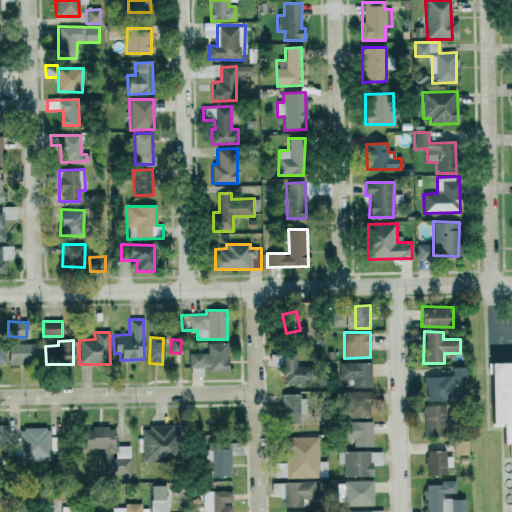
[(228,371),(228,342),(207,343),(207,353),(189,353),(190,376),(203,376),(203,372),(228,371)]
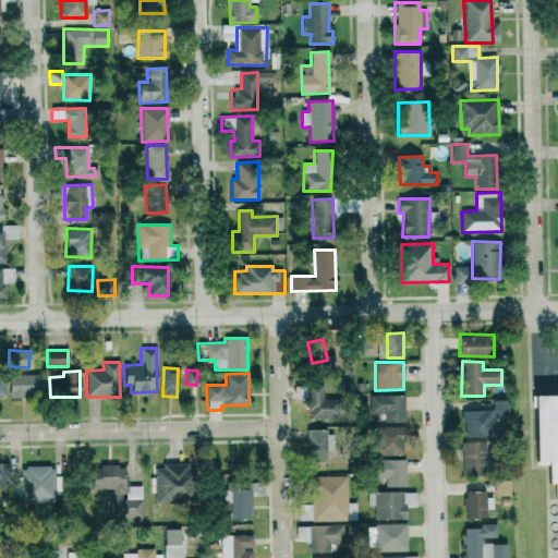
[(9,397),(41,397),(41,375),(9,374),(9,397)]
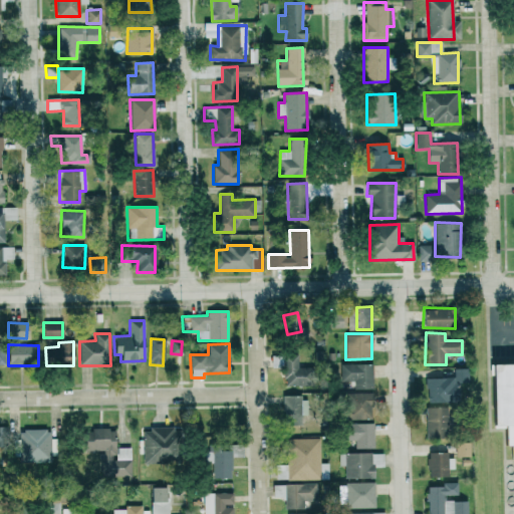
[(306,387),(306,365),(297,365),(298,354),(284,353),(283,386),(306,387)]
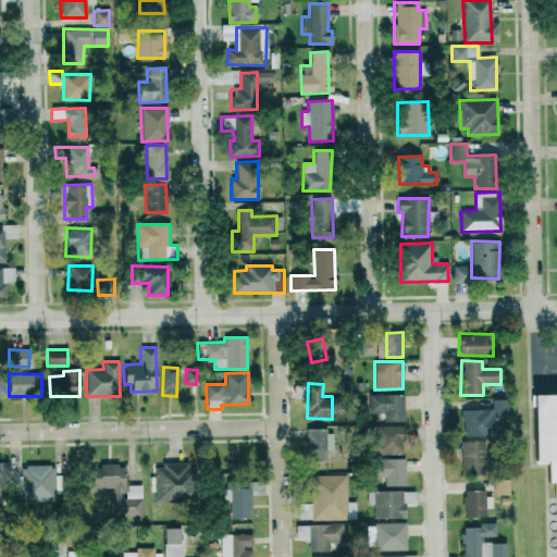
[(556,485),(533,457),(530,391),(556,390),(556,485)]
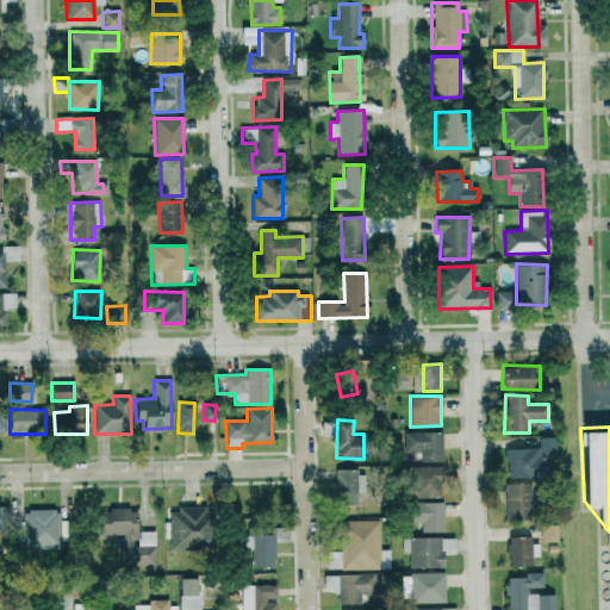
[(441,431),(404,433),(405,452),(419,452),(421,462),(442,461),(441,431)]
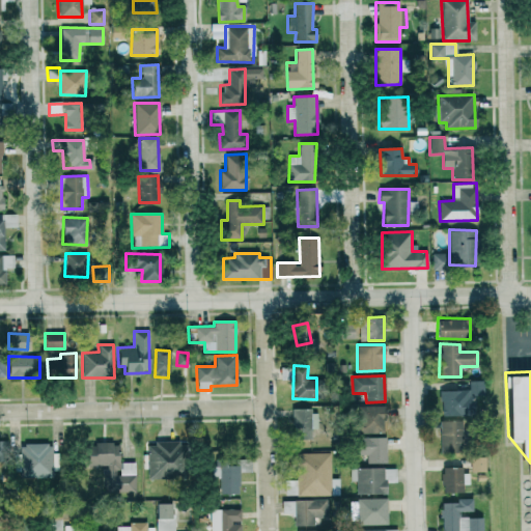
[(441,391),(441,416),(472,415),(472,395),(483,395),(482,381),(468,381),(468,390),(441,391)]
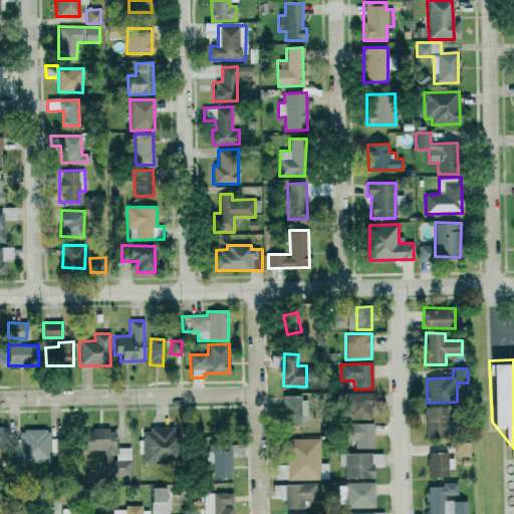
[(371,393),(346,393),(346,408),(341,408),(341,420),(371,419),(371,393)]
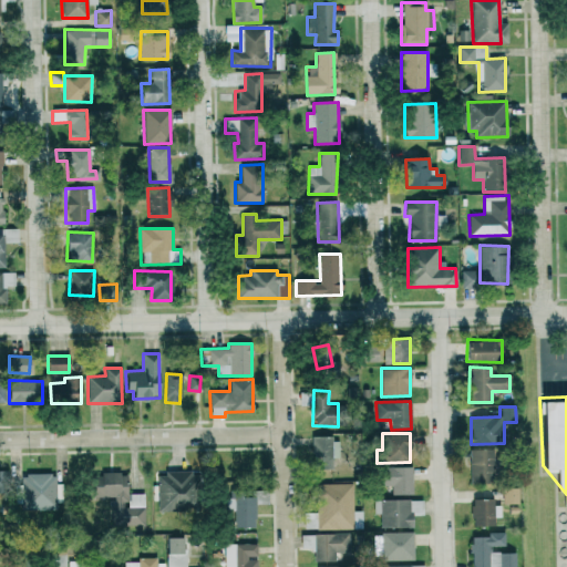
[(331,465),(331,436),(313,436),(313,465),(331,465)]
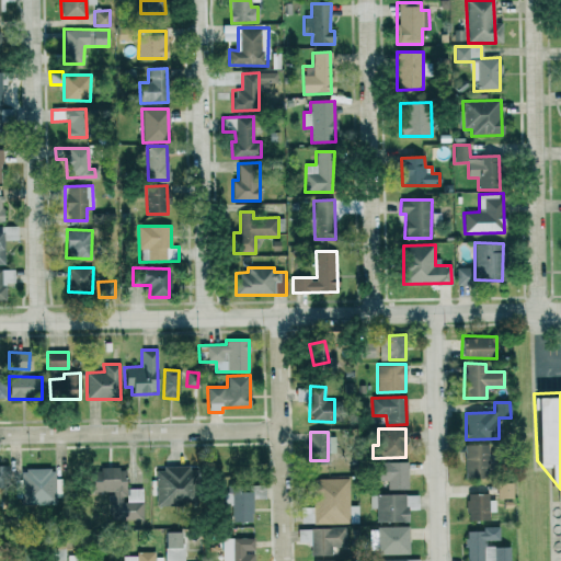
[(489,444),(465,445),(466,478),(489,477),(489,444)]
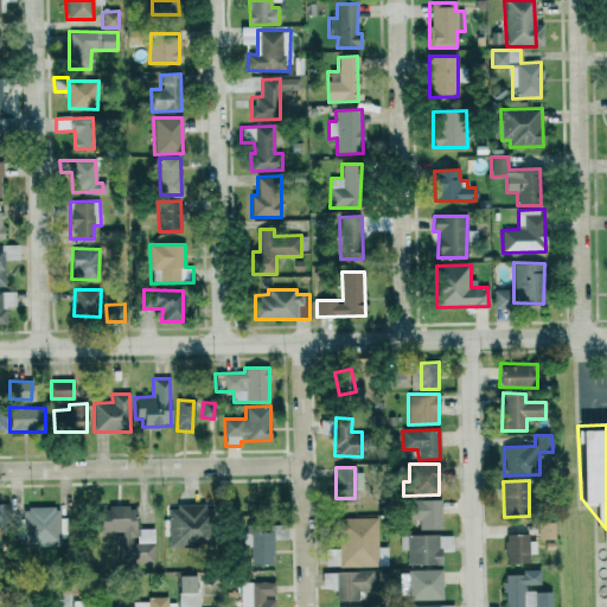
[(420,530),(442,529),(441,499),(406,500),(407,521),(420,519),(420,530)]
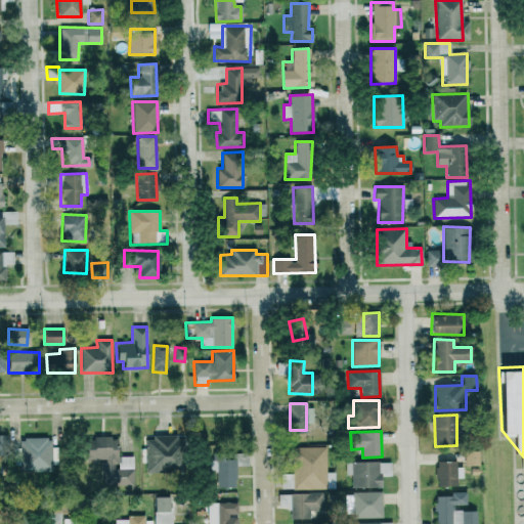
[(146,471),(178,470),(177,436),(145,437),(146,471)]
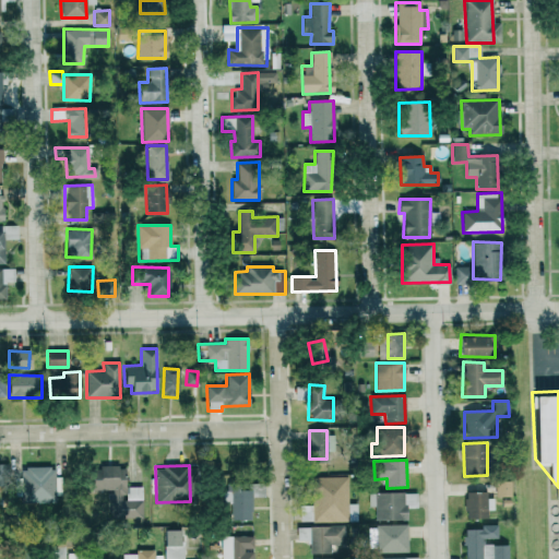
[(143,518),(142,486),(125,487),(125,466),(91,466),(92,490),(110,489),(111,519),(143,518)]
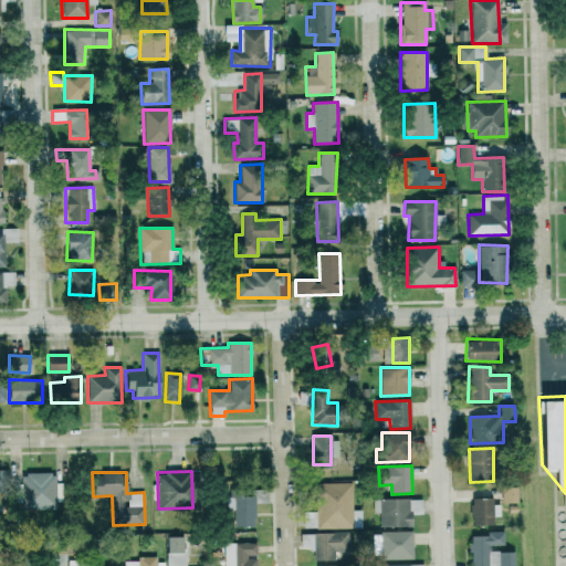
[(54,473),(21,473),(21,510),(54,510),(54,473)]
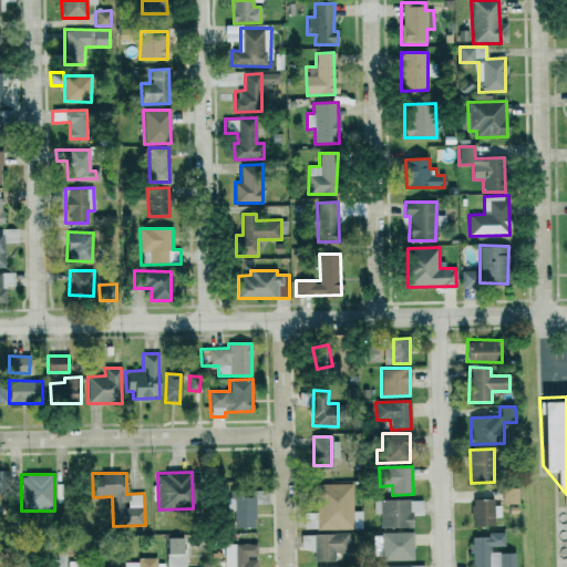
[(362,528),(362,511),(353,511),(352,483),(318,484),(318,512),(303,513),(303,529),(362,528)]
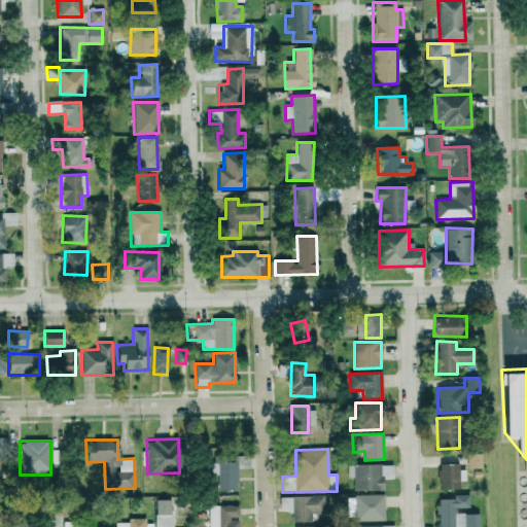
[(467,468),(482,467),(481,453),(466,454),(467,468)]
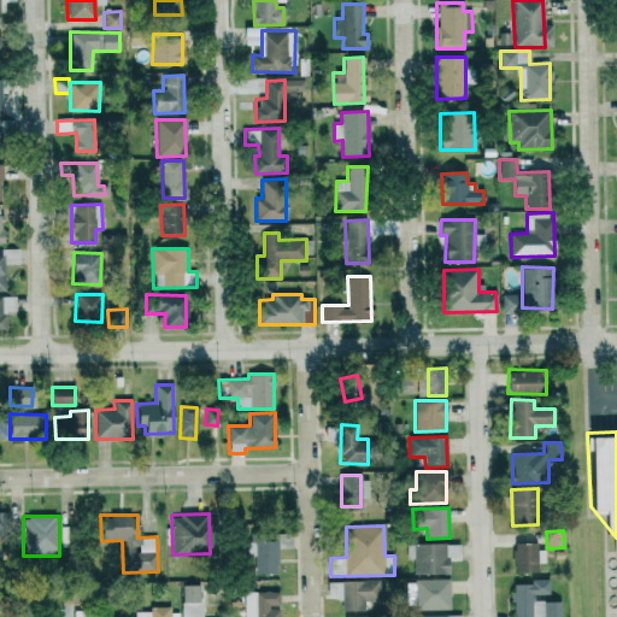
[(277,574),(277,535),(246,535),(246,556),(256,556),(254,573),(277,574)]
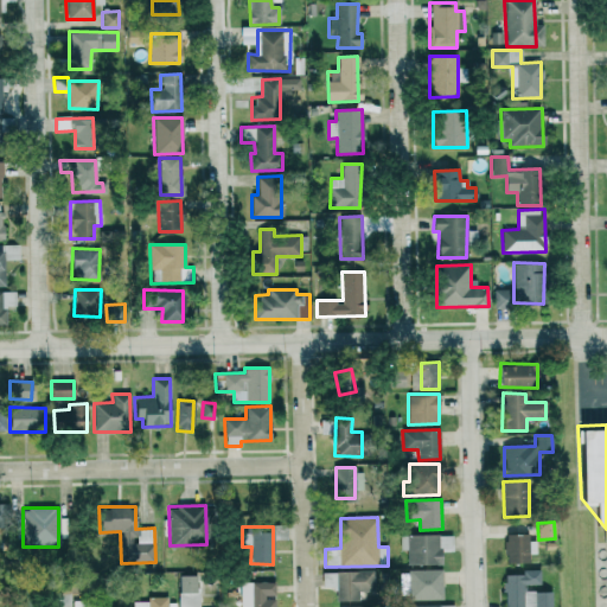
[(440,534),(400,535),(401,550),(407,550),(407,564),(440,563),(440,534)]
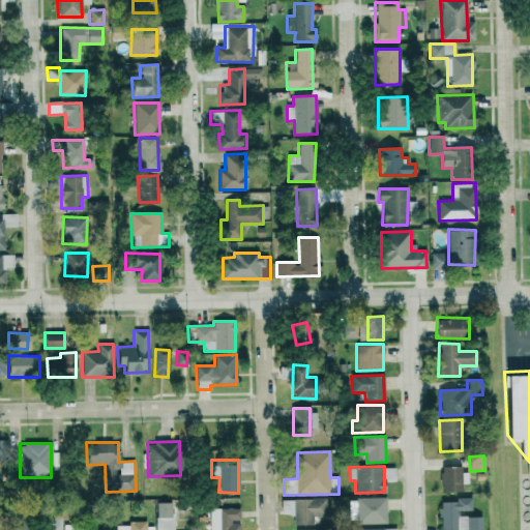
[(465,466),(441,466),(442,491),(462,491),(462,483),(465,483),(465,466)]
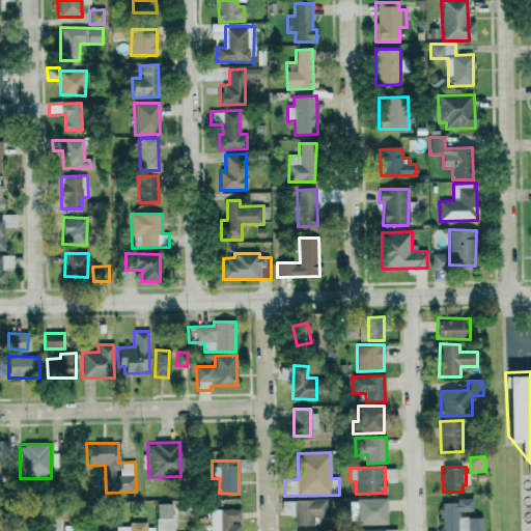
[(385,481),(395,482),(395,468),(386,468),(385,481)]
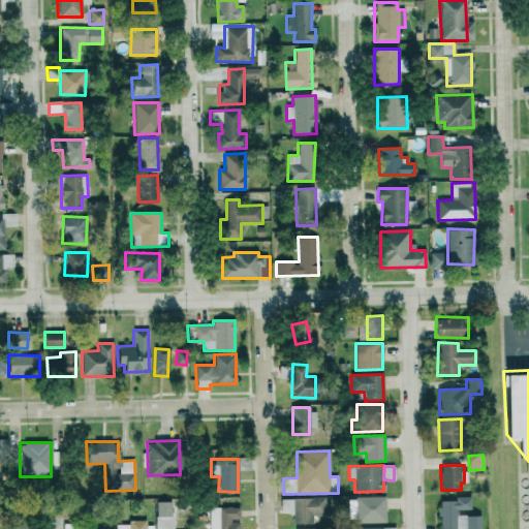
[(385,496),(349,497),(349,516),(356,516),(356,523),(385,523),(385,496)]
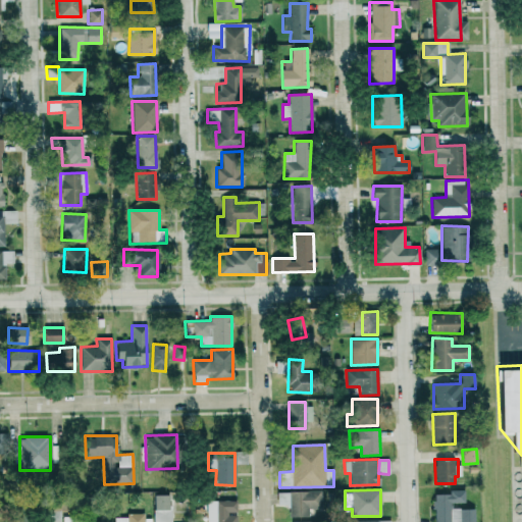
[(474,521),(474,508),(451,509),(451,503),(464,502),(464,490),(449,490),(449,494),(434,494),(433,521),(474,521)]
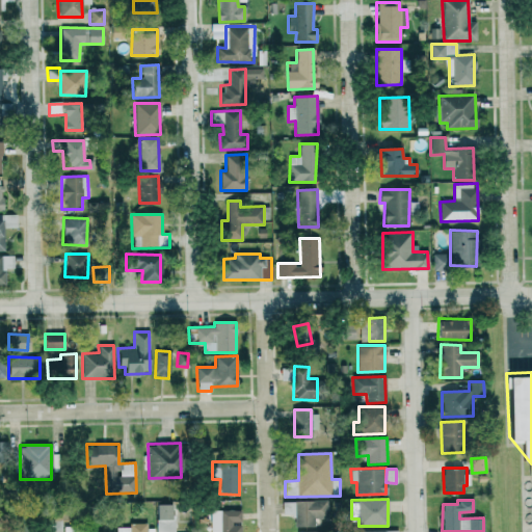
[(327,501),(283,501),(283,515),(295,515),(295,526),(318,526),(318,520),(327,520),(327,501)]
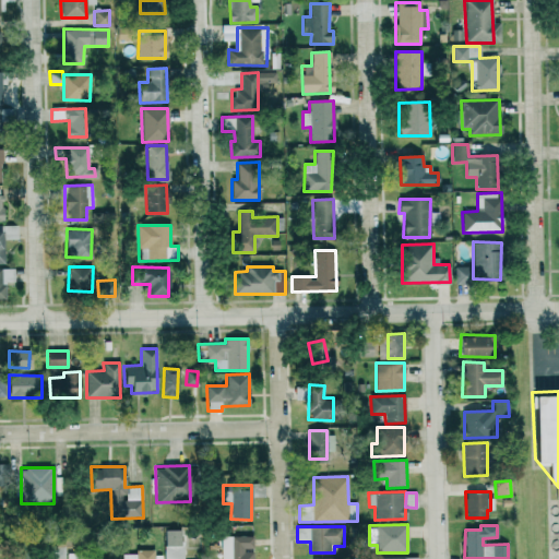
[(182,558),(182,530),(165,530),(165,558),(182,558)]
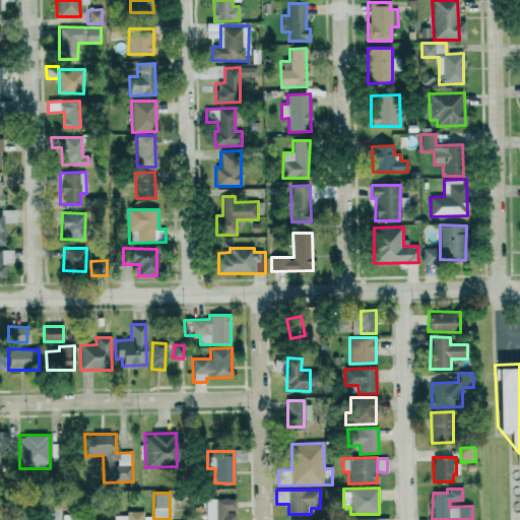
[(235,519),(235,511),(236,511),(235,499),(205,499),(205,519),(235,519)]
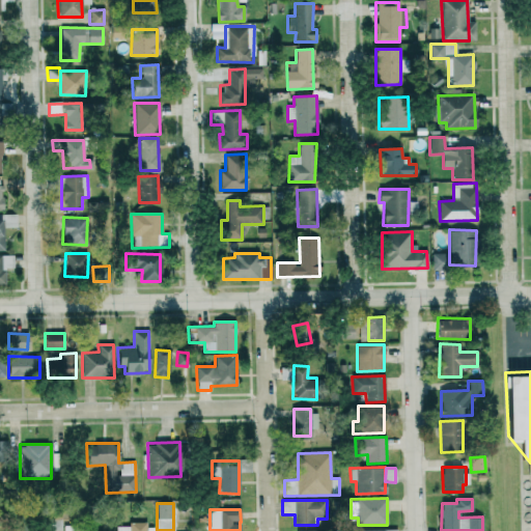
[(146,530),(146,522),(129,522),(129,526),(116,526),(116,530),(146,530)]
